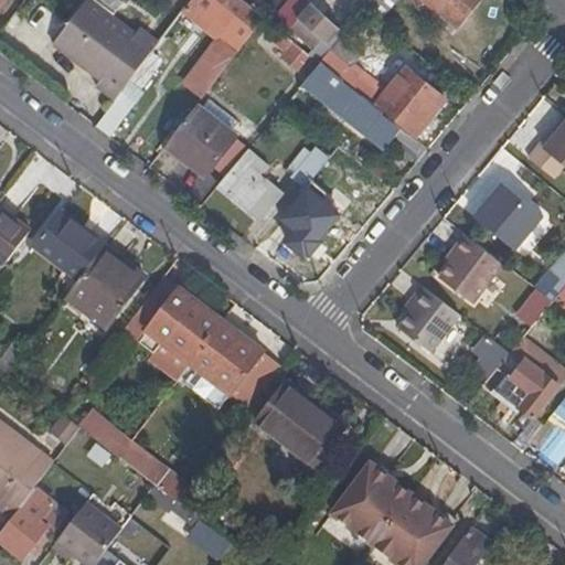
[(86,0),(53,44),(59,49),(94,3),(89,0),(86,0)]
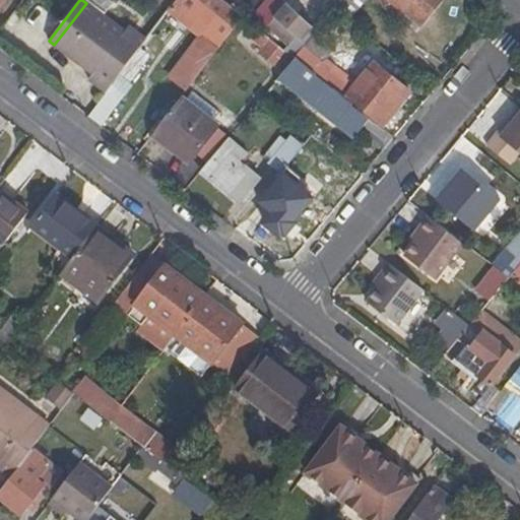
[(171,76),(187,90),(243,16),(224,2),(222,0),(177,0),(170,10),(201,38),(171,76)]
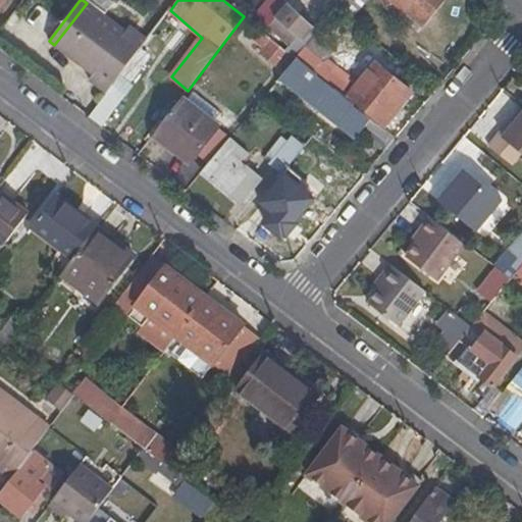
[(282,45),(298,57),(318,33),(281,0),(268,0),(261,9),(272,19),(267,25),(285,41),(282,45)]
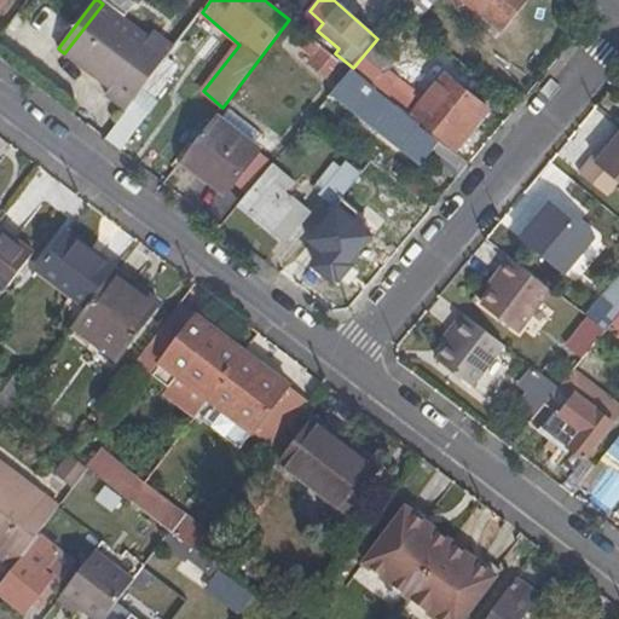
[(409,0),(398,13),(412,24),(431,0),(409,0)]
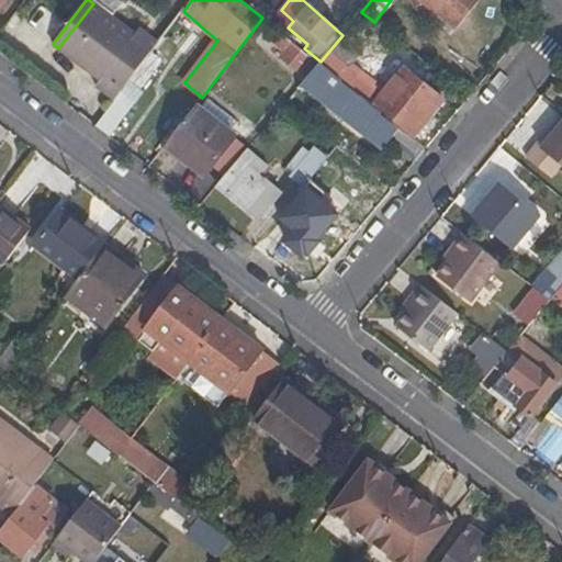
[(402,0),(433,24),(441,14),(423,0),(402,0)]
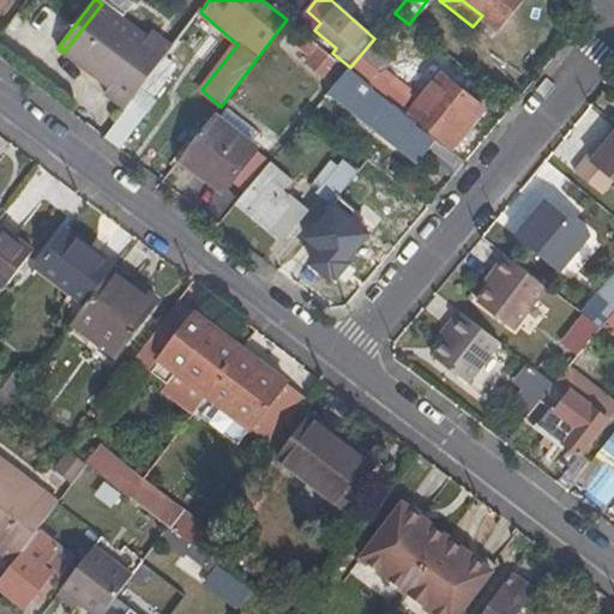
[(462,0),(482,16),(495,0),(462,0)]
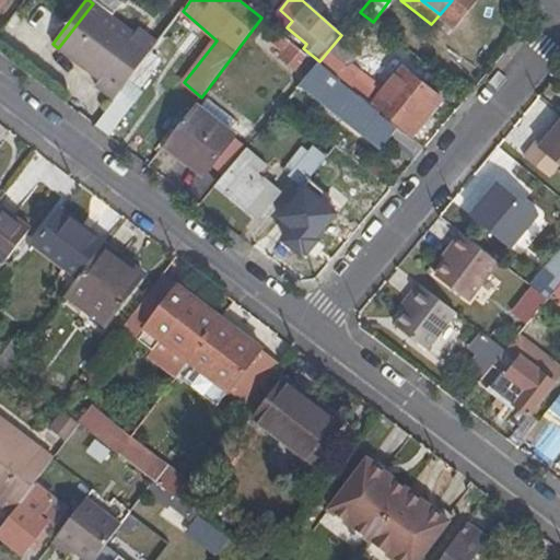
[(476,0),(452,0),(440,14),(455,26),(476,0)]
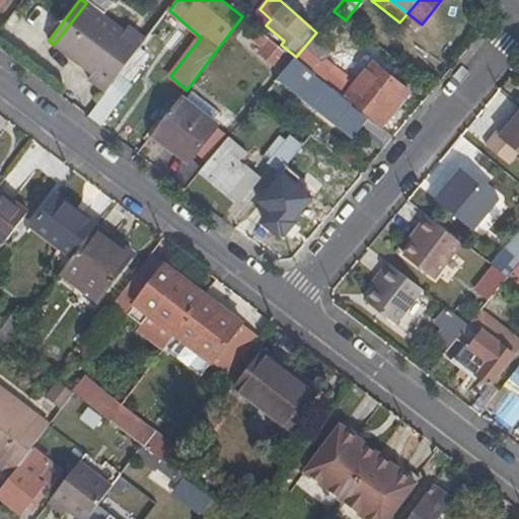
[(106,91),(112,85),(146,41),(128,26),(125,31),(86,3),(54,45),(92,73),(88,78),(106,91)]
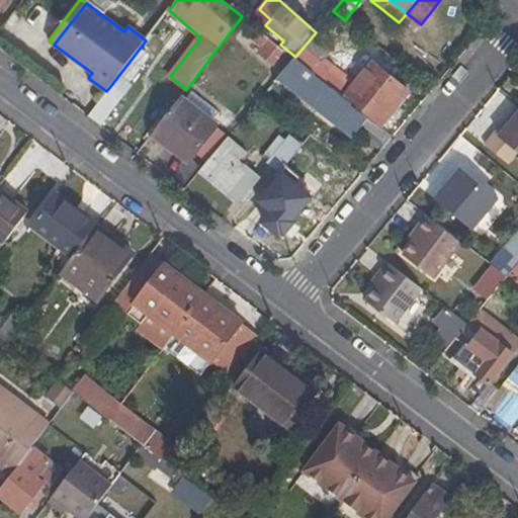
[(407,13),(399,22),(413,33),(421,24),(407,13)]
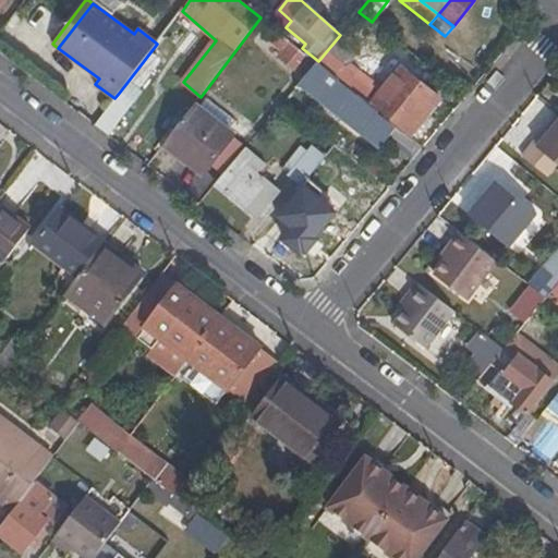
[(292,44),(269,25),(264,34),(286,51),(292,44)]
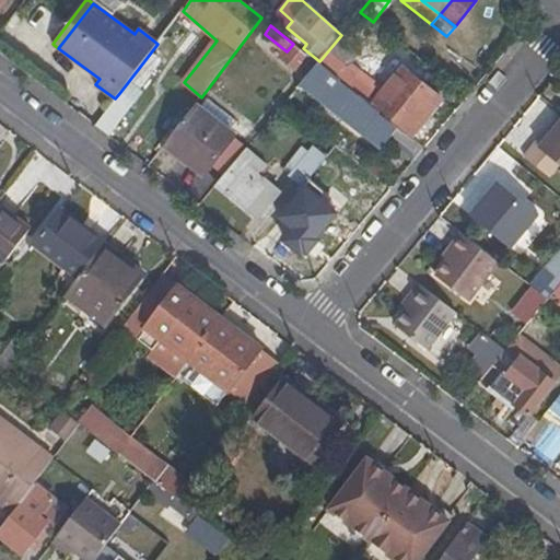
[(302,73),(313,59),(298,47),(287,61),(302,73)]
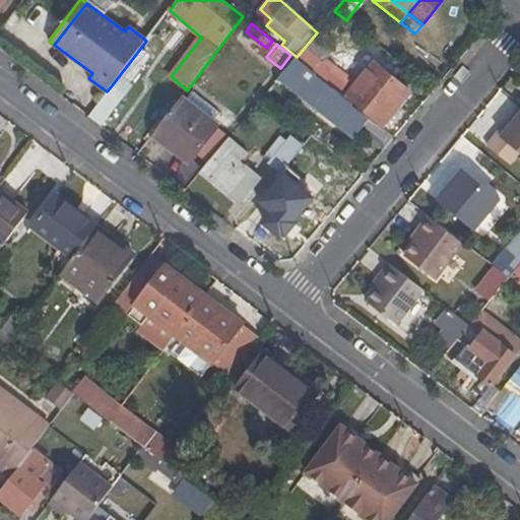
[(299,81),(309,68),(295,58),(279,76),(294,87),(299,81)]
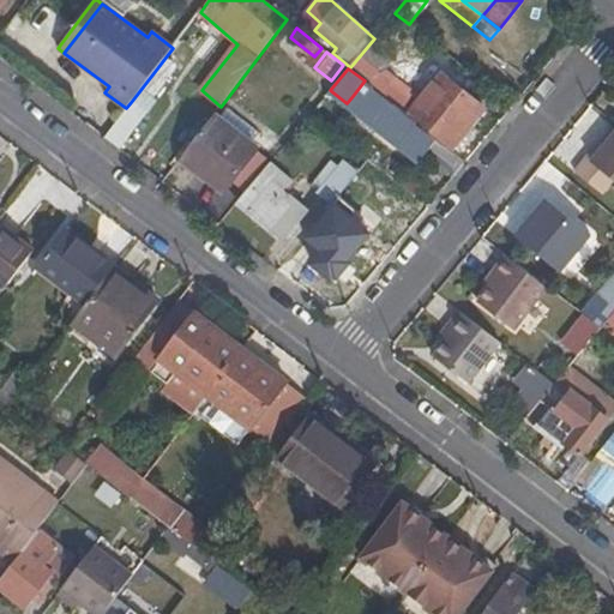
[(453,148),(483,110),(441,76),(411,113),(453,148)]
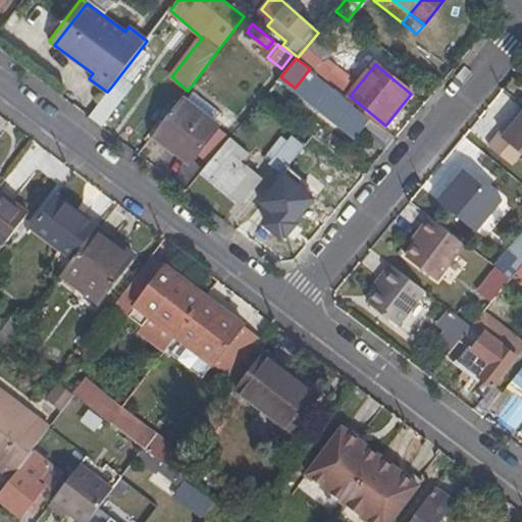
[(318,75),(334,89),(343,80),(325,66),(318,75)]
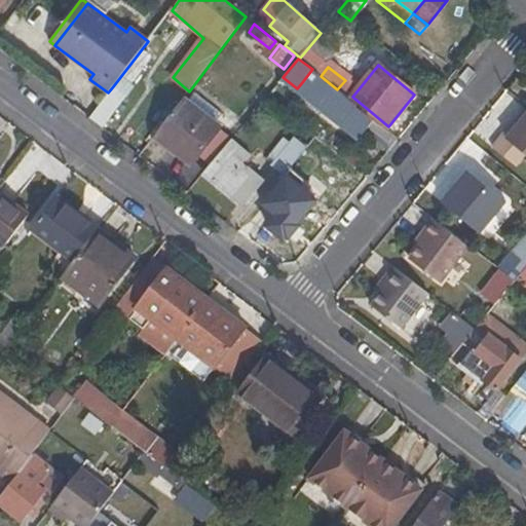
[(310,88),(321,76),(312,69),(302,82),(310,88)]
